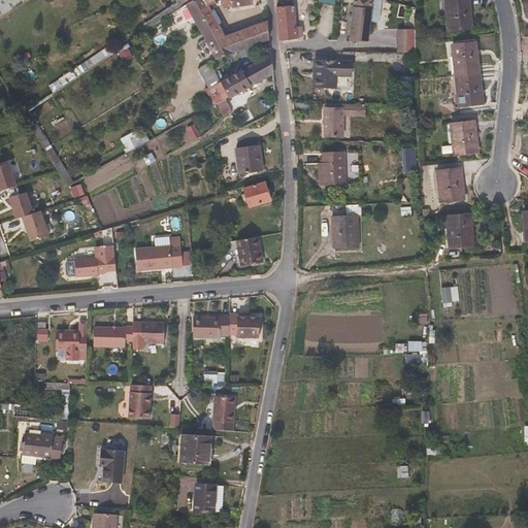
[(211,10),(209,5),(206,0),(192,0),(189,2),(188,4),(183,7),(184,8),(189,18),(191,19),(195,17),(204,32),(220,24),(211,10)]
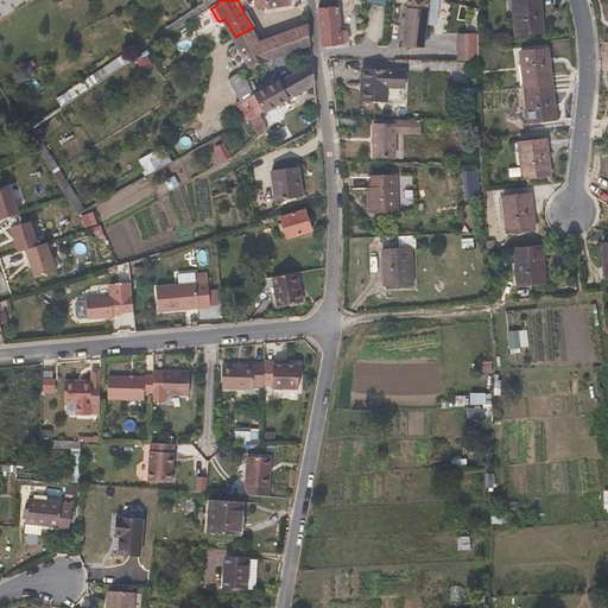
[(545,31),(542,0),(514,0),(518,33),(545,31)]
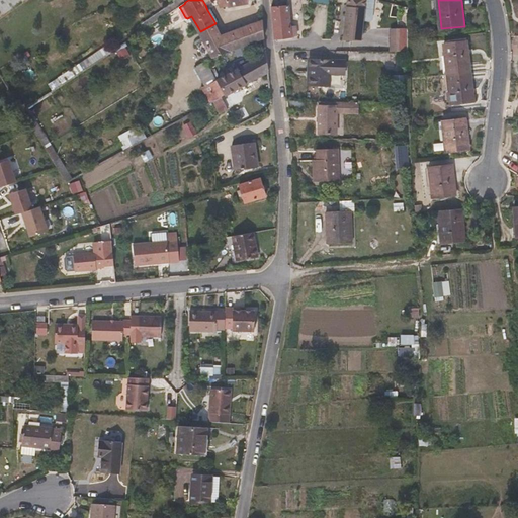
[(146,29),(179,7),(175,2),(143,24),(146,29)]
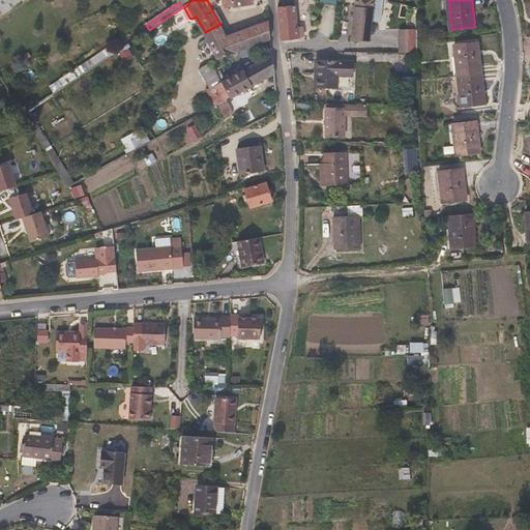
[(299,25),(297,4),(294,5),(284,5),(278,6),(282,39),(300,38),(300,36),(299,25)]
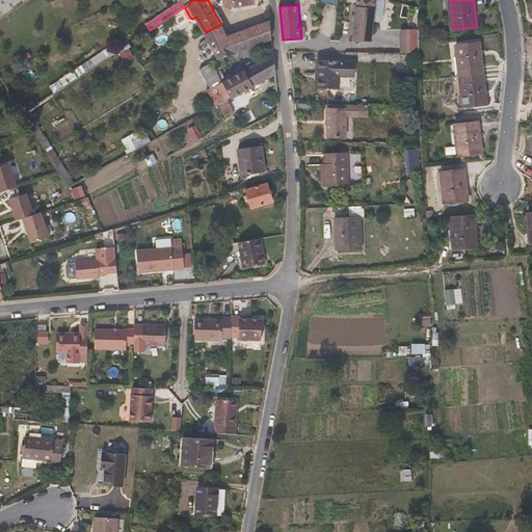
[(245,49),(272,40),(271,21),(239,33),(245,49)]
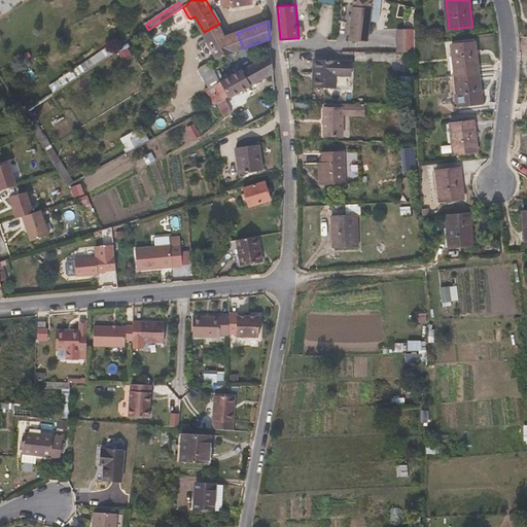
[(207,38),(222,30),(219,24),(204,32),(207,38)]
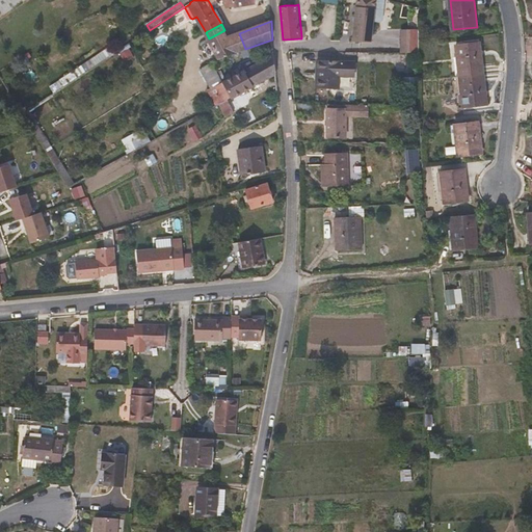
[(237,52),(229,37),(224,30),(209,38),(209,40),(204,44),(203,44),(213,61),(237,52)]
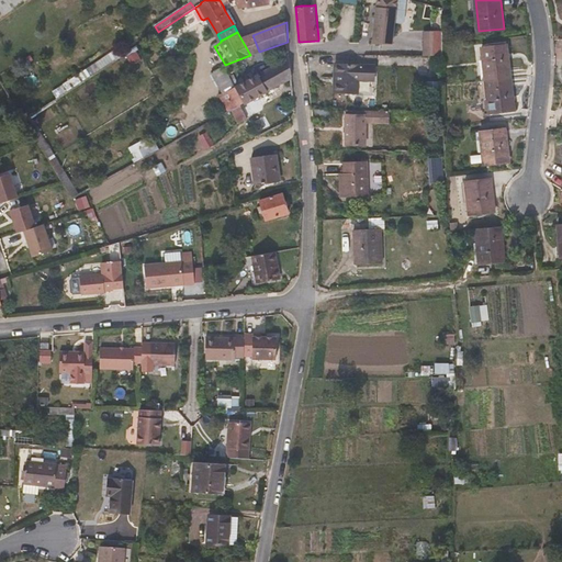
[(259,52),(253,35),(242,40),(250,55),(259,52)]
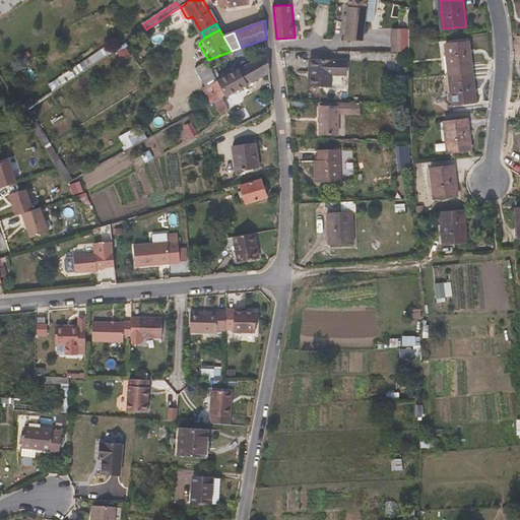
[(405,51),(405,38),(393,38),(393,51),(405,51)]
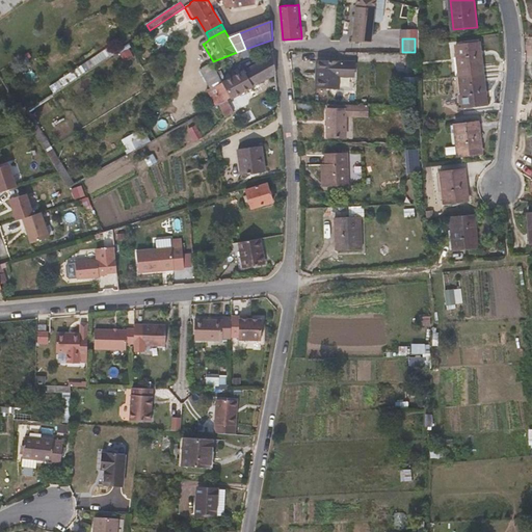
[(484,73),(481,42),(457,45),(460,76),(484,73)]
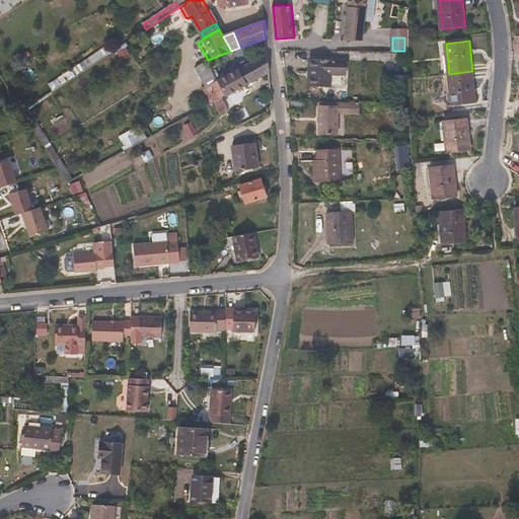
[(102,48),(48,85),(53,92),(107,54),(102,48)]
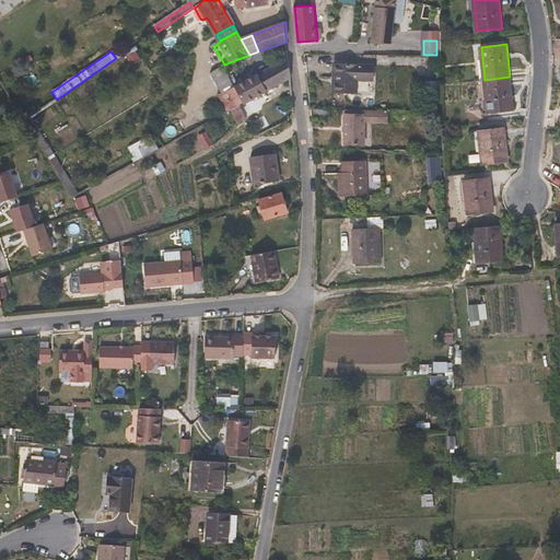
[(244,103),(292,78),(290,57),(235,85),(244,103)]
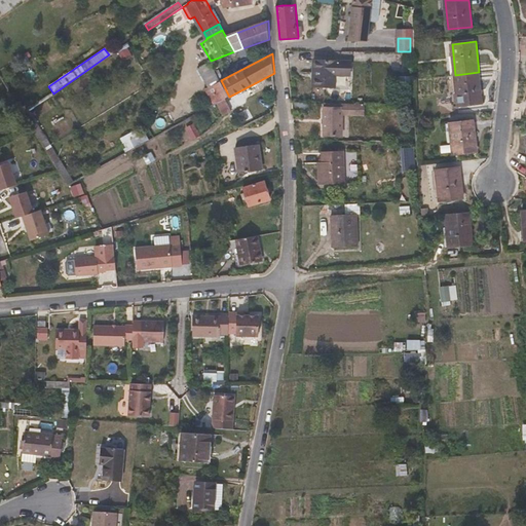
[(337,86),(338,69),(342,69),(342,62),(337,62),(338,61),(315,60),(313,86),(337,86)]
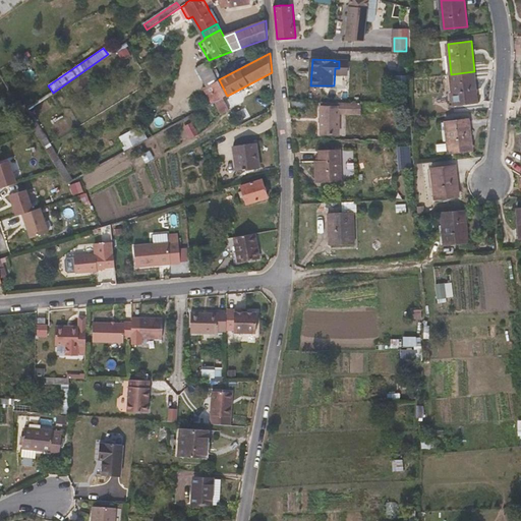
[(227,96),(219,79),(218,77),(209,61),(197,67),(209,87),(216,102),(225,98),(227,96)]
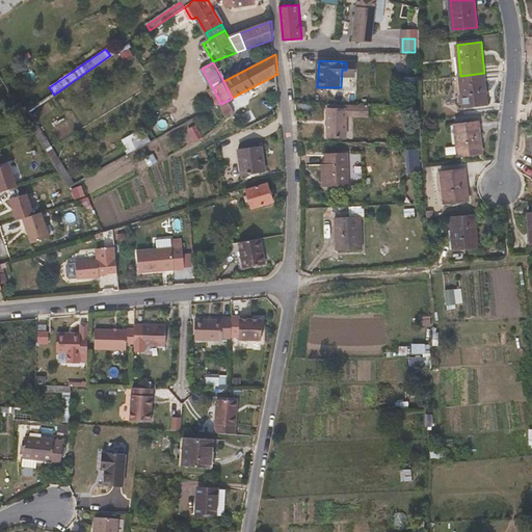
[(30,85),(38,82),(33,70),(25,73),(30,85)]
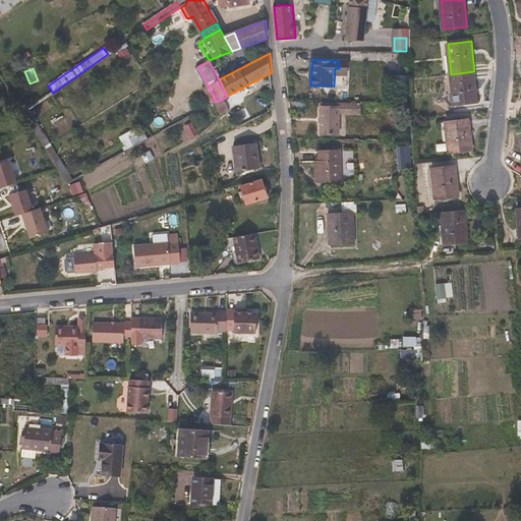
[(478,102),(474,71),(451,74),(455,105),(478,102)]
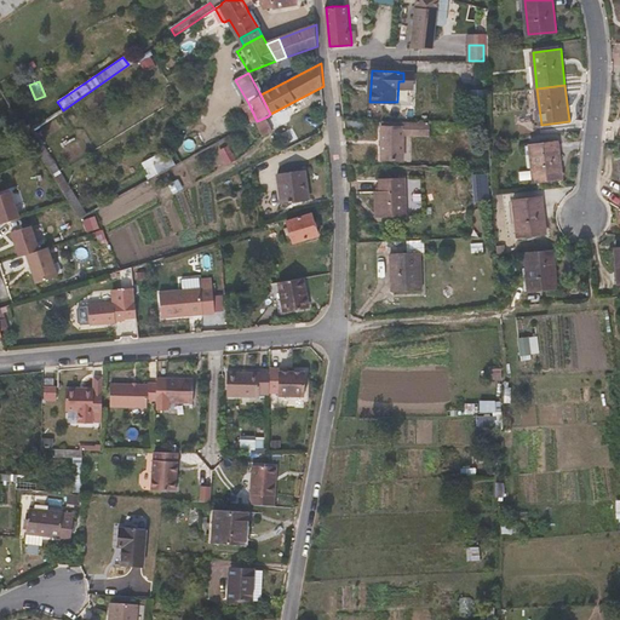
[(470,99),(486,99),(486,90),(470,90),(470,99)]
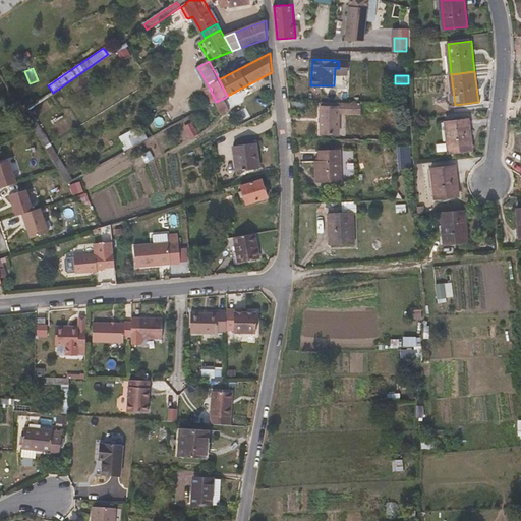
[(189,116),(216,102),(209,87),(206,87),(181,101),(189,116)]
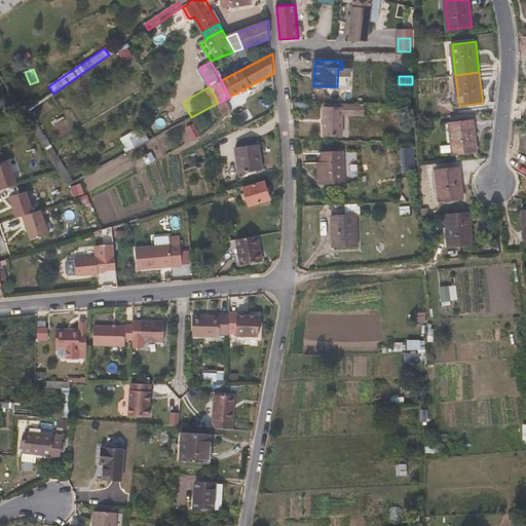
[(232,110),(227,99),(218,103),(225,115),(232,110)]
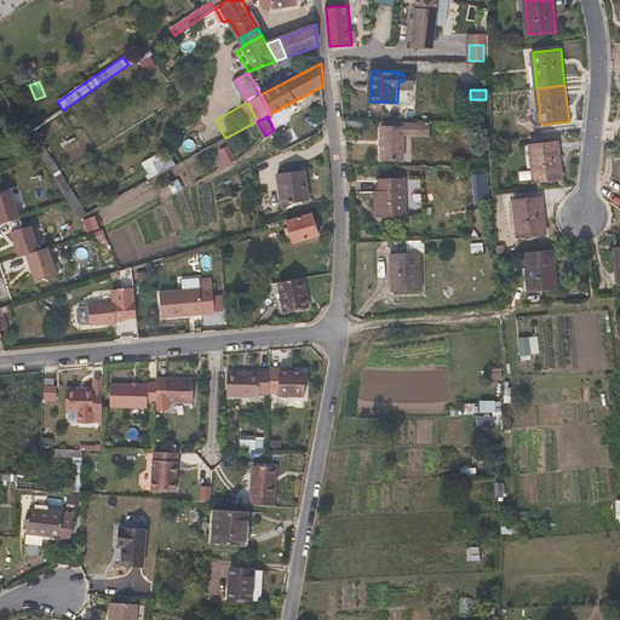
[(366,131),(367,121),(345,120),(346,131),(366,131)]
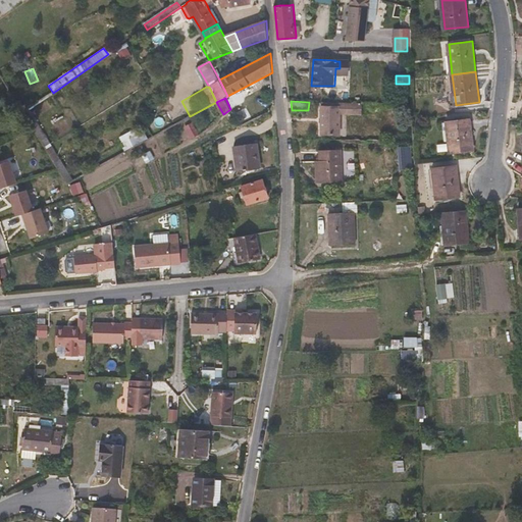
[(341,110),(341,107),(322,106),(323,135),(341,135),(341,133),(341,110)]
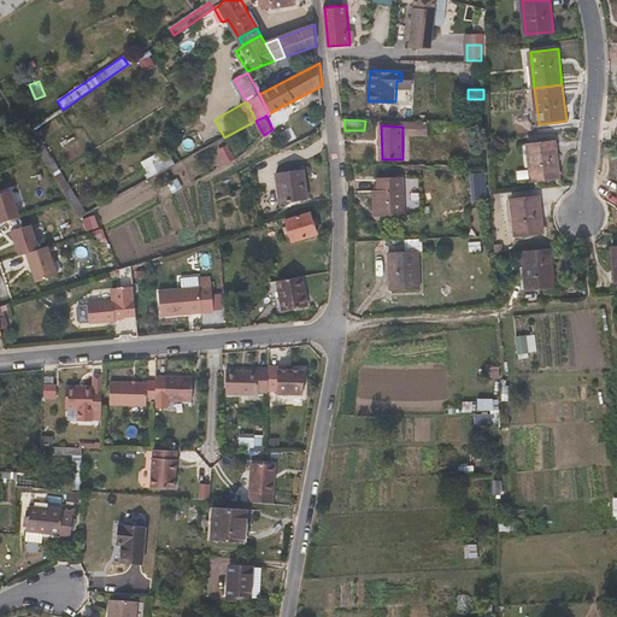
[(181,142),(187,152),(197,147),(191,137),(181,142)]
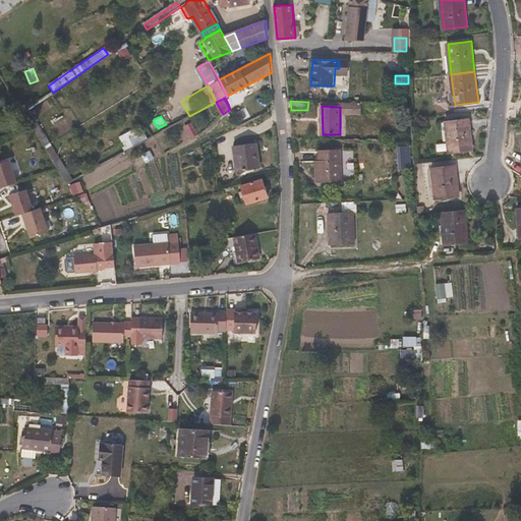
[(190,118),(173,124),(180,142),(197,135),(190,118)]
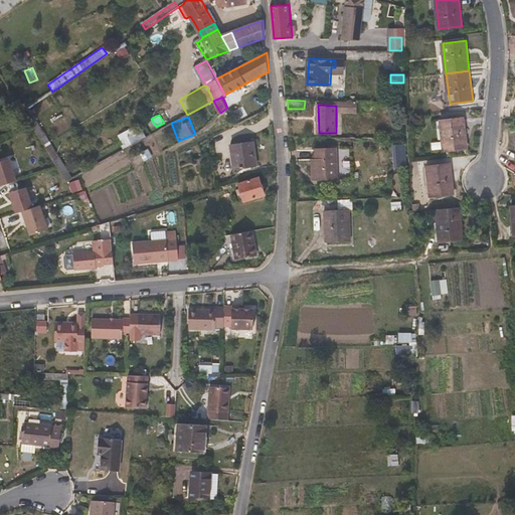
[(468,148),(465,118),(441,120),(445,150),(468,148)]
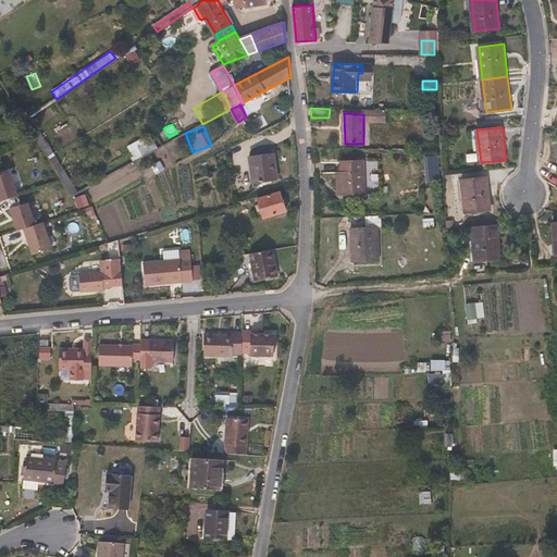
[(132,159),(158,151),(153,137),(128,145),(132,159)]
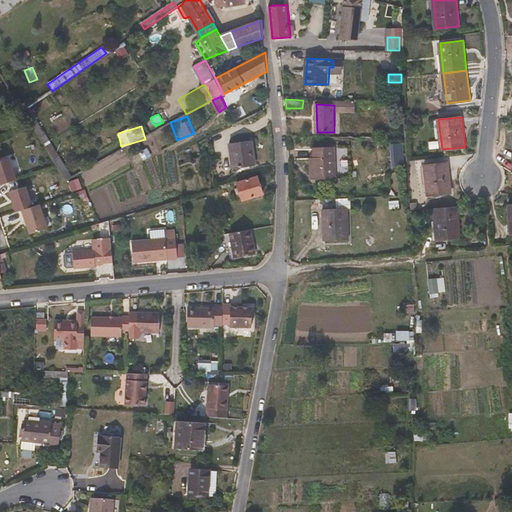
[(51,157),(57,154),(48,139),(43,142),(51,157)]
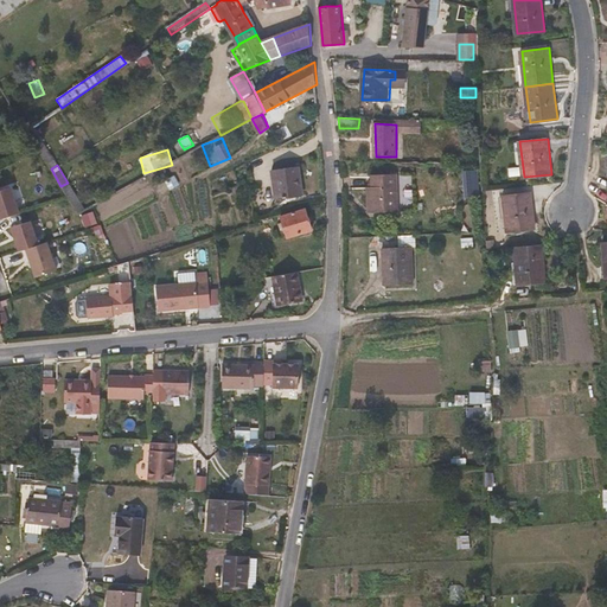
[(304,196),(299,166),(274,170),(278,199),(304,196)]
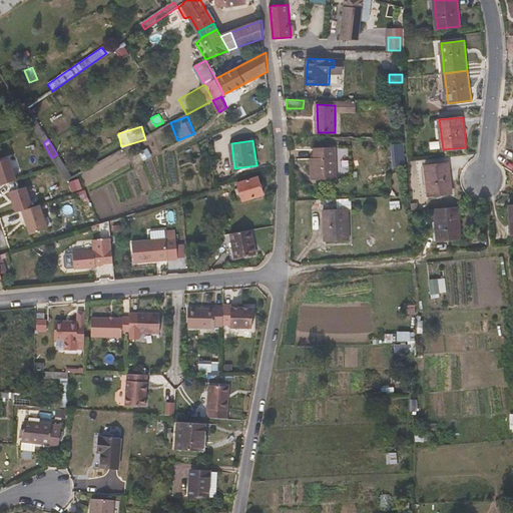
[(431,150),(440,148),(439,141),(429,143),(431,150)]
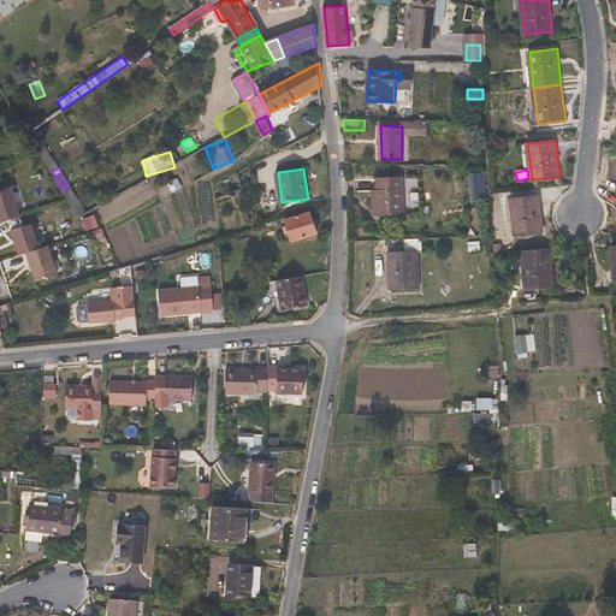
[(404,213),(403,177),(378,178),(379,189),(379,214),(404,213)]
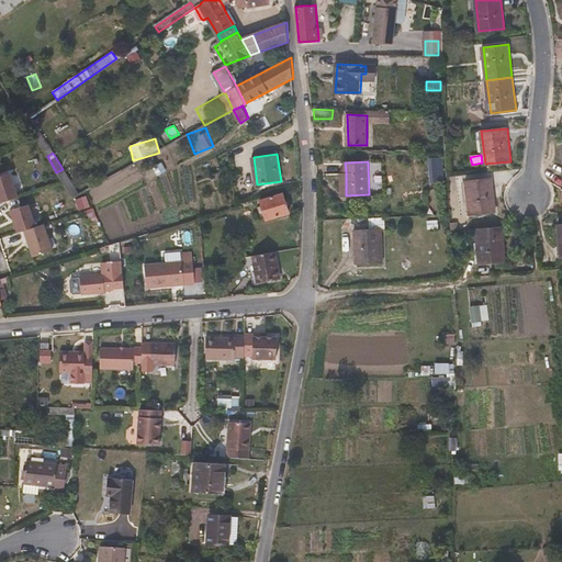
[(163,164),(153,167),(156,176),(166,172),(163,164)]
